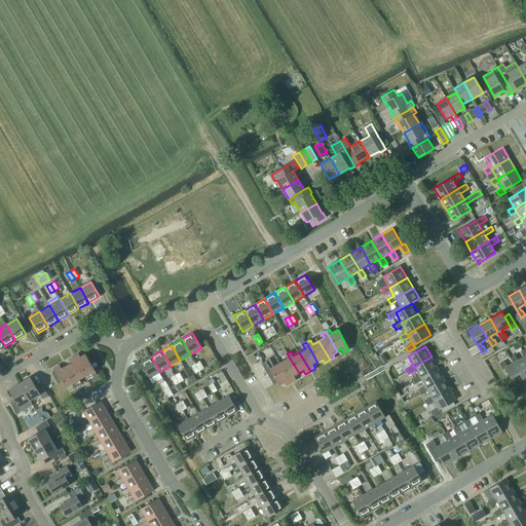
[(80,357),(78,353),(74,357),(85,376),(90,373),(92,377),(97,374),(85,354),(80,357)]
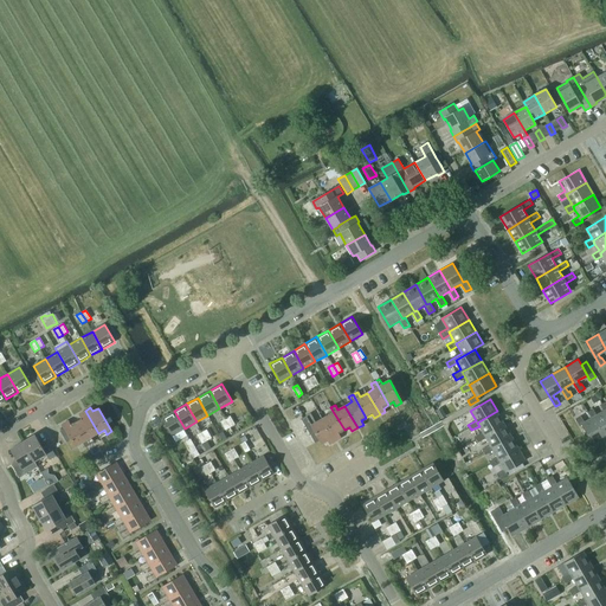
[(329,414),(323,418),(336,440),(341,438),(339,433),(345,430),(330,407),(327,410),(329,414)]
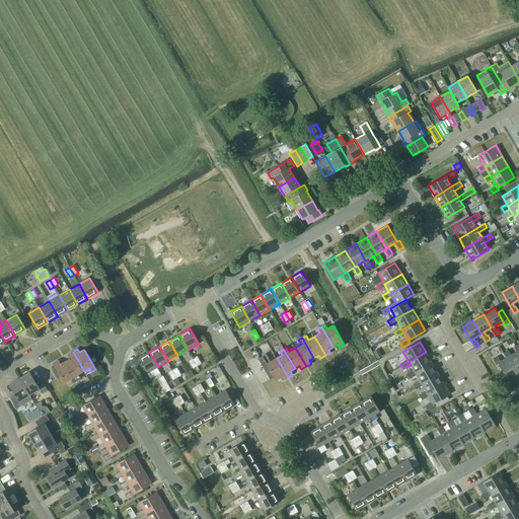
[(503,353),(507,359),(508,358),(518,375),(518,374),(518,352),(517,353),(511,356),(508,351),(503,353)]
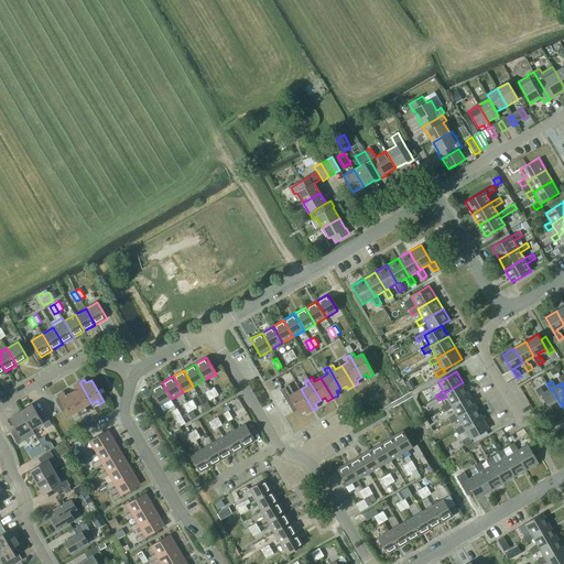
[(74,386),(75,389),(71,392),(83,413),(87,411),(85,407),(91,403),(79,382),(74,386)]
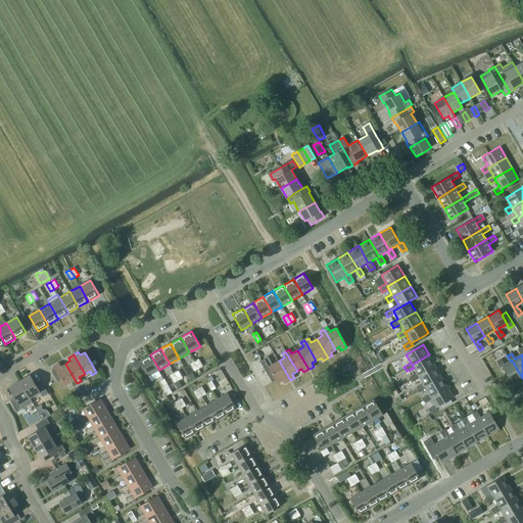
[(159,370),(150,354),(140,361),(148,376),(159,370)]
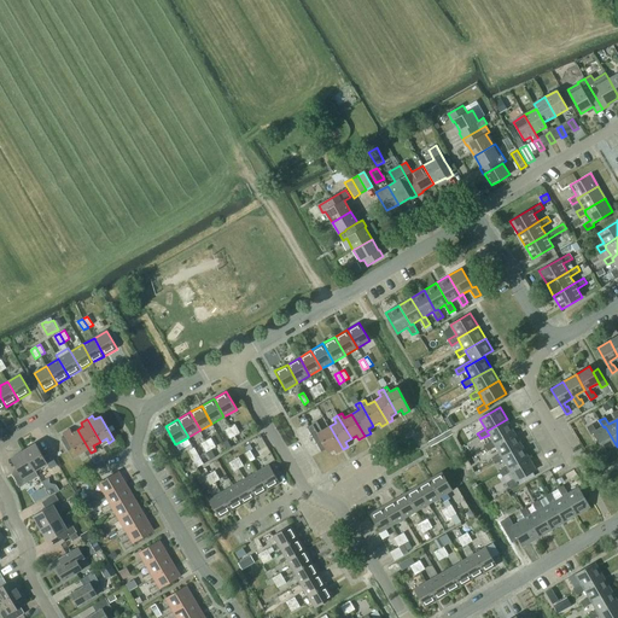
[(514,431),(507,419),(487,431),(489,435),(493,441),(484,445),(488,450),(495,447),(494,443),(514,431)]
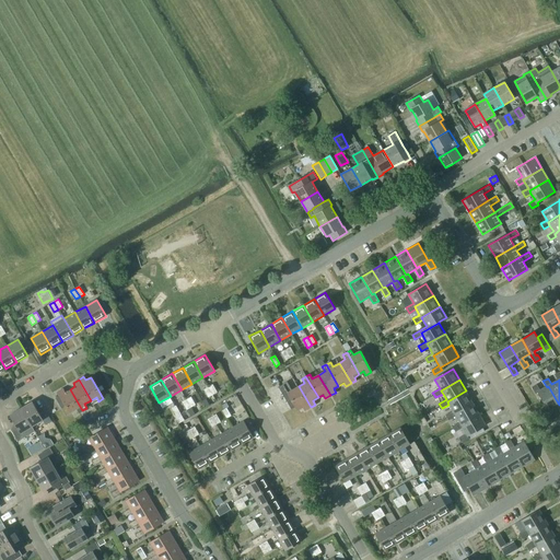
[(311,407),(299,386),(292,391),(287,382),(282,384),(278,387),(291,409),(295,407),(298,410),(302,407),(304,410),(311,407)]
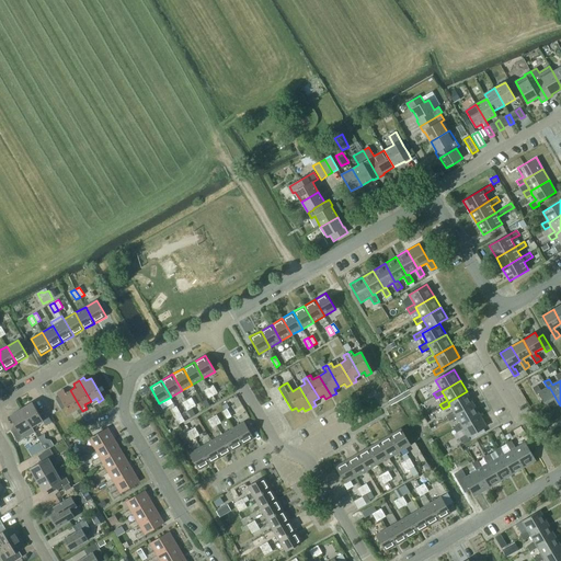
[(213,385),(208,388),(213,396),(217,393),(213,385)]
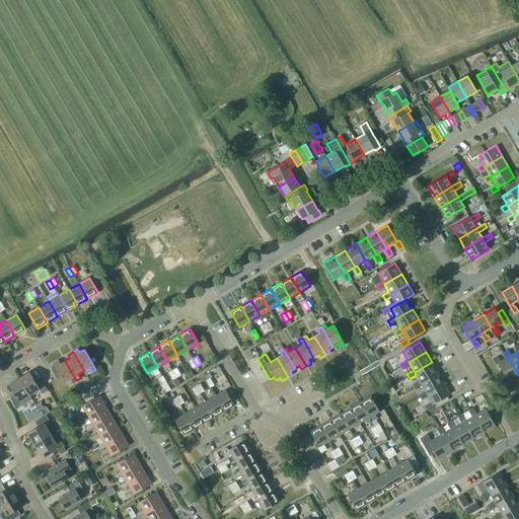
[(508,381),(517,376),(518,375),(508,358),(507,359),(501,362),(498,356),(493,359),(496,364),(498,364),(508,381)]
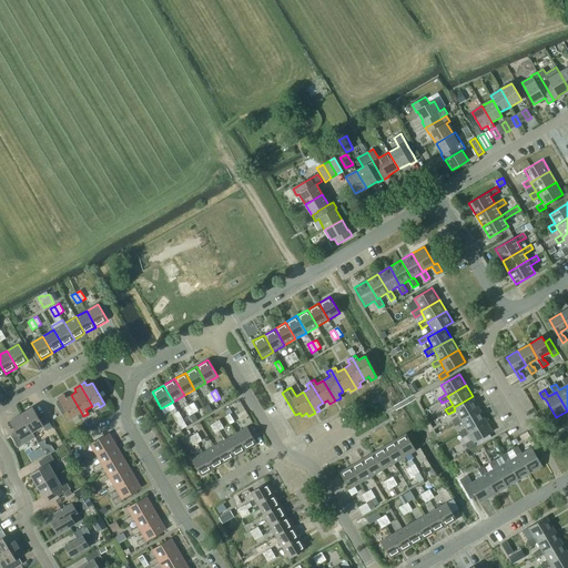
[(215,401),(211,393),(206,395),(211,403),(215,401)]
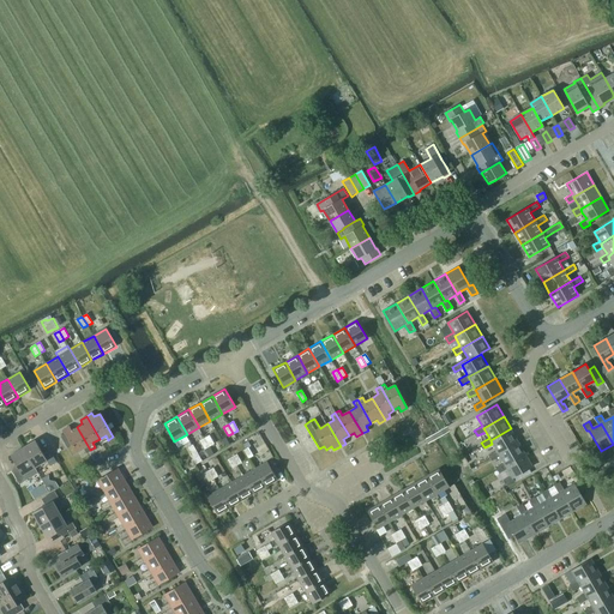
[(83,449),(86,453),(90,450),(77,427),(72,429),(70,426),(65,428),(67,433),(61,437),(67,447),(72,445),(77,452),(83,449)]
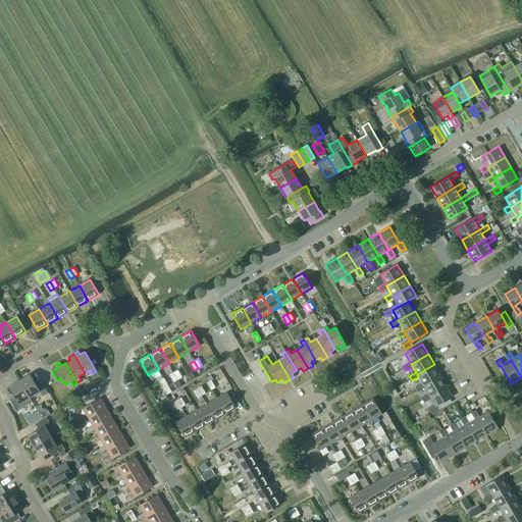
[(440,375),(434,364),(417,374),(418,377),(419,376),(422,382),(415,386),(418,392),(425,387),(424,385),(440,375)]
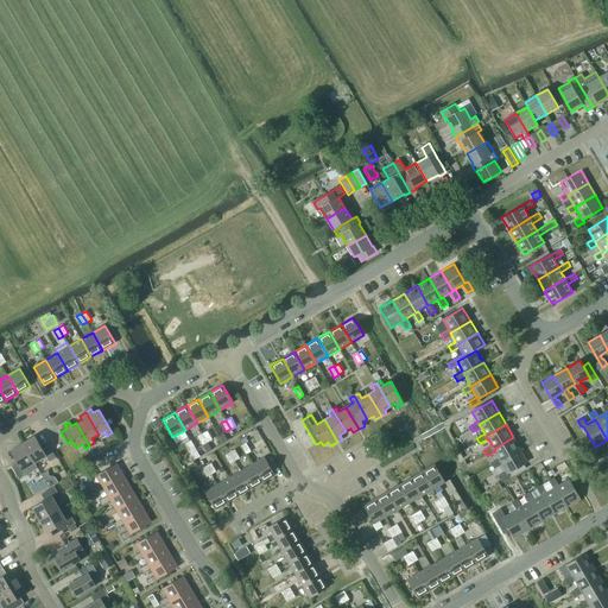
[(207,431),(202,434),(208,442),(213,439),(207,431)]
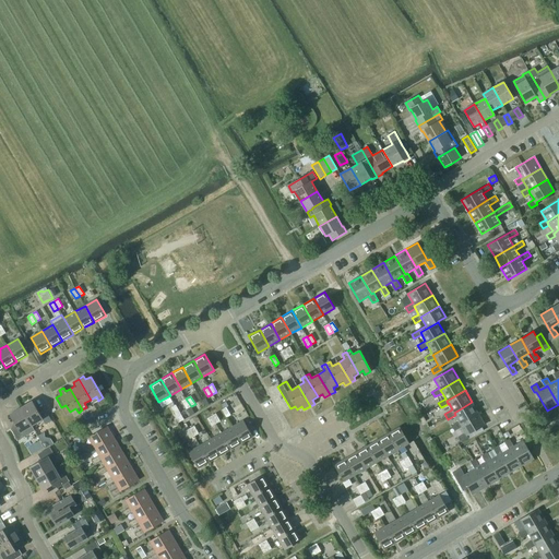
[(191,406),(186,399),(181,401),(187,409),(191,406)]
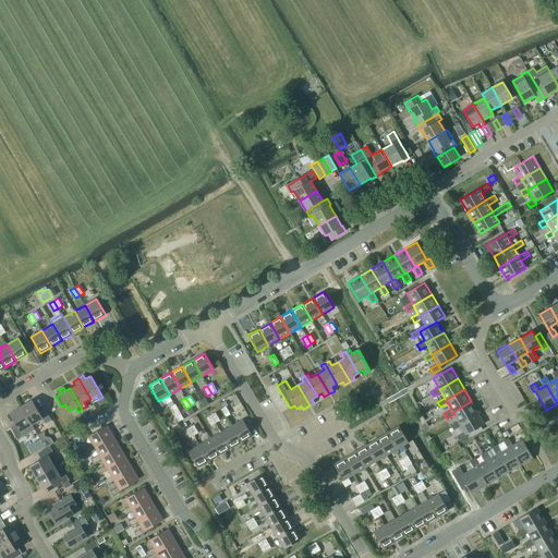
[(32,400),(21,407),(32,425),(43,419),(45,423),(51,420),(45,408),(38,412),(32,400)]
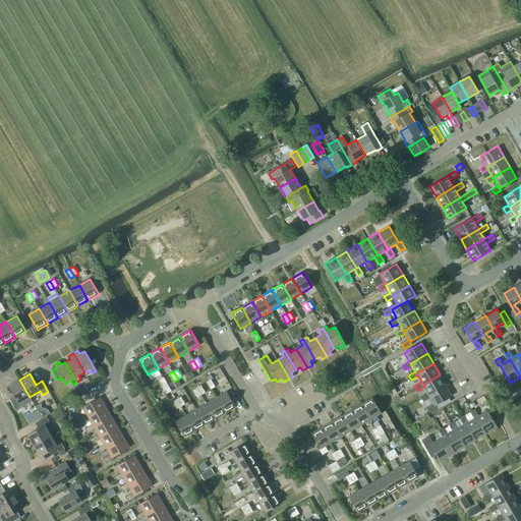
[(446,386),(440,374),(423,385),(424,387),(427,393),(421,397),(423,401),(430,397),(428,395),(446,386)]
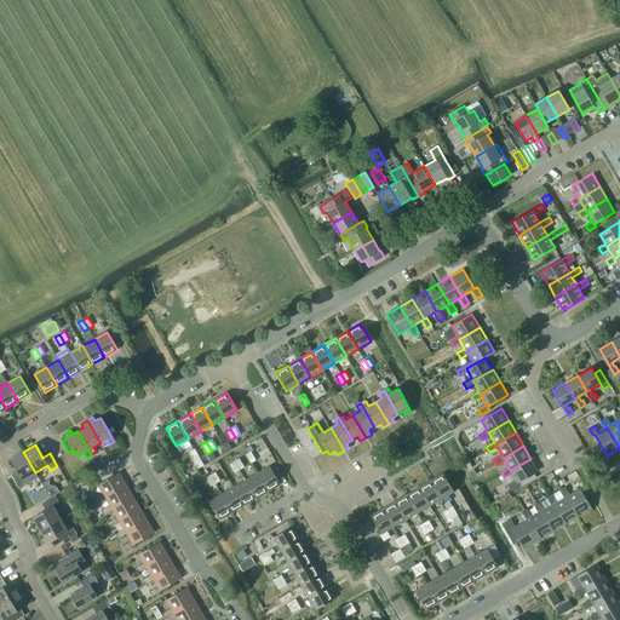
[(190,452),(195,460),(200,458),(195,449),(190,452)]
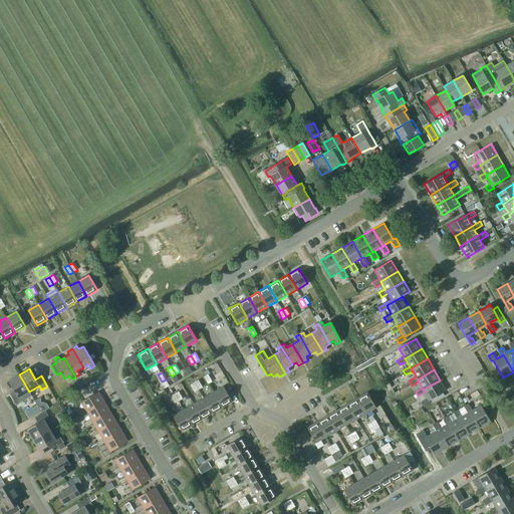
[(32,396),(29,392),(19,374),(9,380),(15,391),(10,395),(16,406),(32,396)]
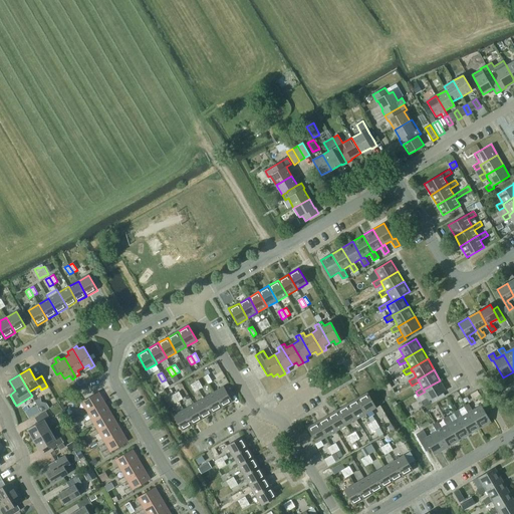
[(446,391),(440,380),(423,390),(425,392),(428,398),(422,402),(424,407),(431,403),(430,401),(446,391)]
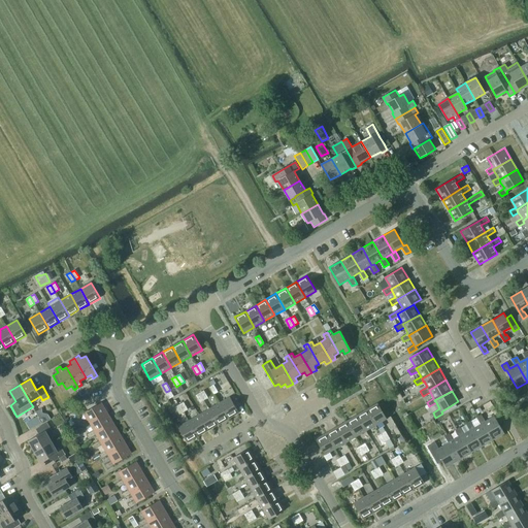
[(196,395),(200,402),(204,400),(200,393),(196,395)]
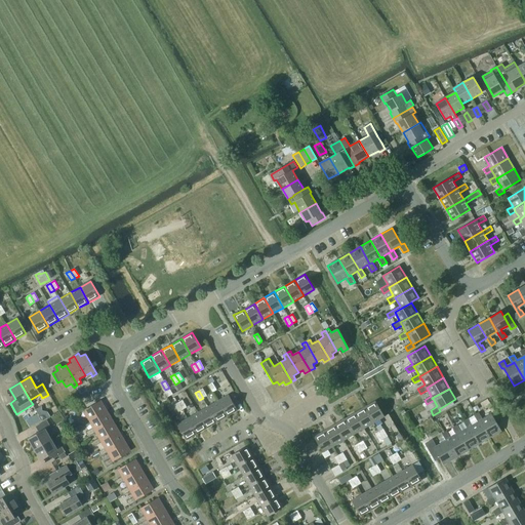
[(229,395),(217,401),(227,416),(237,410),(229,395)]
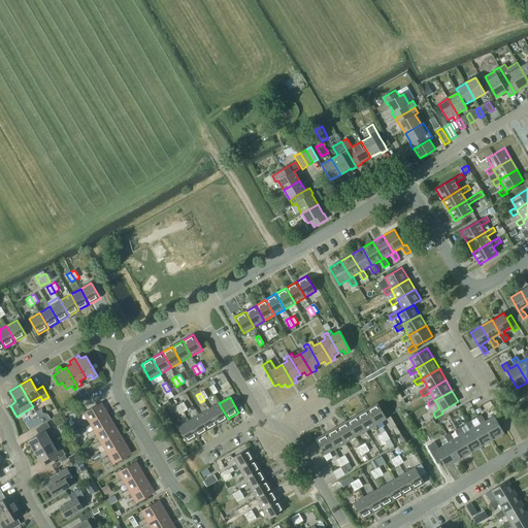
[(88,420),(80,424),(84,428),(90,424),(90,423),(107,413),(101,402),(84,413),(88,420)]
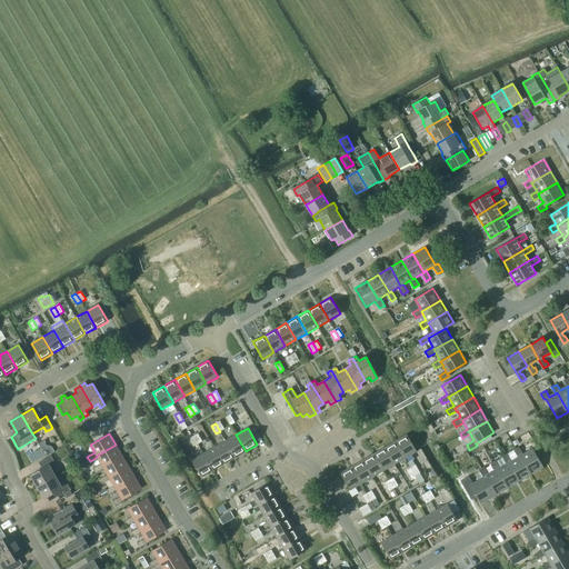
[(236,435),(226,440),(235,458),(246,451),(236,435)]
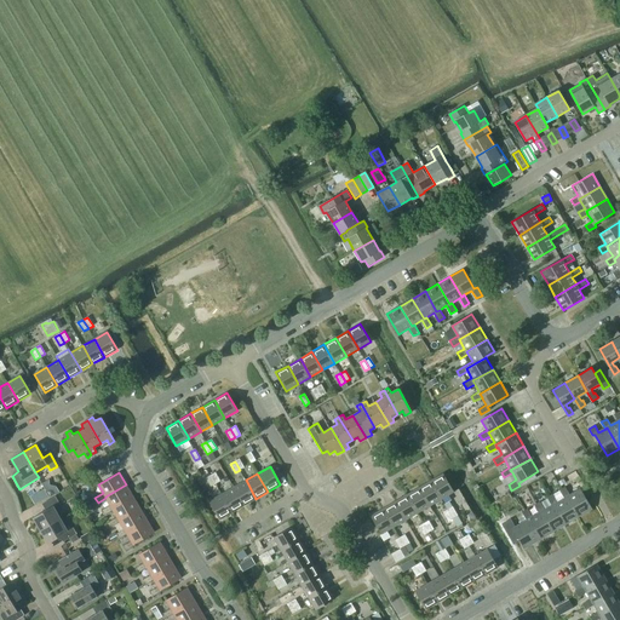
[(443,474),(431,481),(442,499),(454,492),(443,474)]
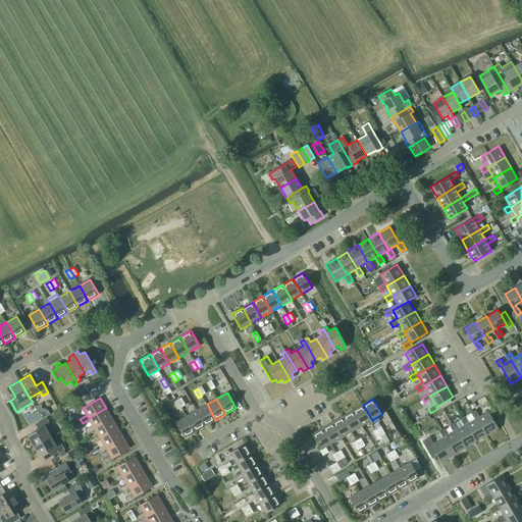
[(207,404),(197,410),(205,425),(215,420),(207,404)]
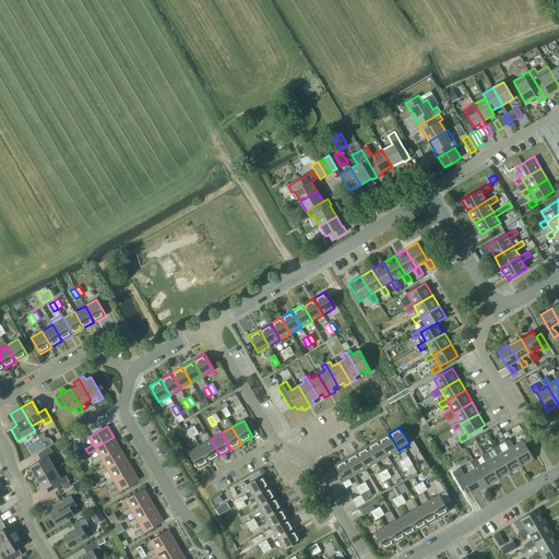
[(389,433),(378,440),(388,456),(399,450),(389,433)]
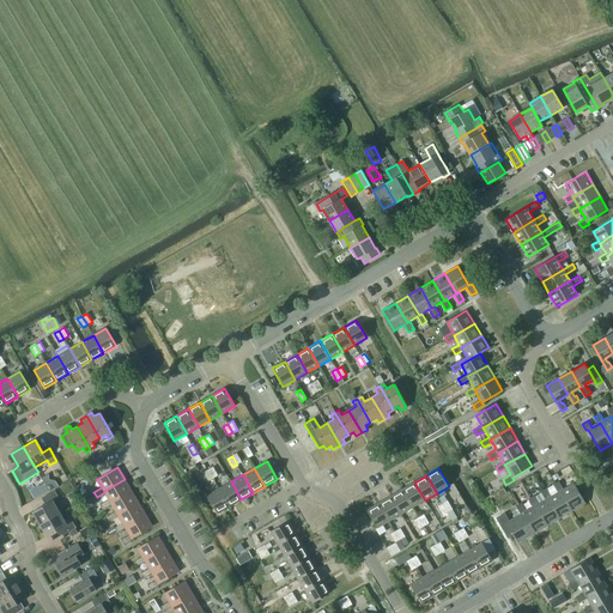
[(109,499),(101,504),(103,509),(111,504),(110,503),(132,491),(125,479),(104,491),(104,492),(109,499)]
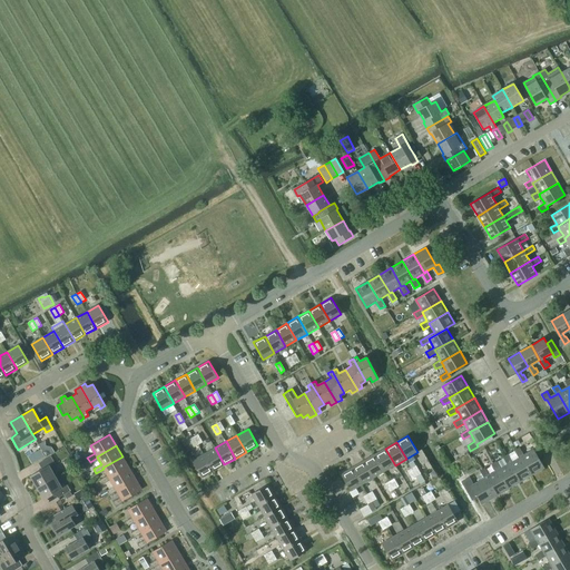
[(215,448),(204,454),(214,471),(224,464),(215,448)]
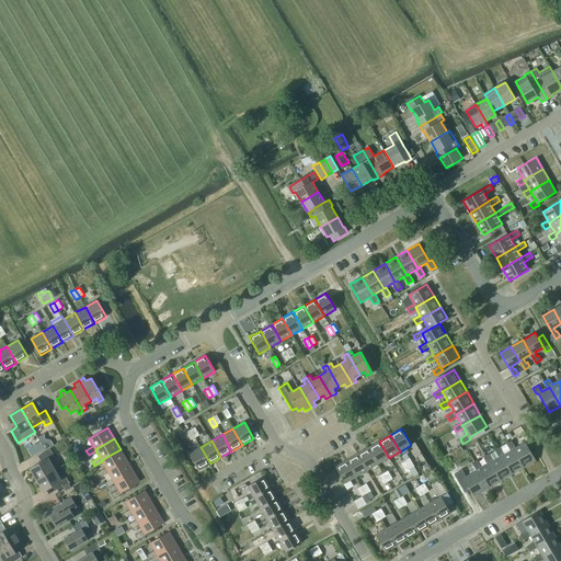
[(511,441),(508,442),(506,444),(511,450),(513,449),(524,468),(535,460),(525,443),(515,448),(511,441)]
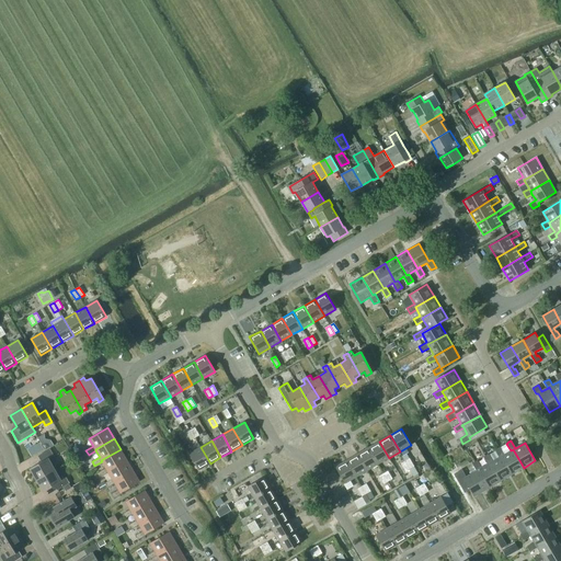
[(379,442),(368,447),(378,464),(389,458),(379,442)]
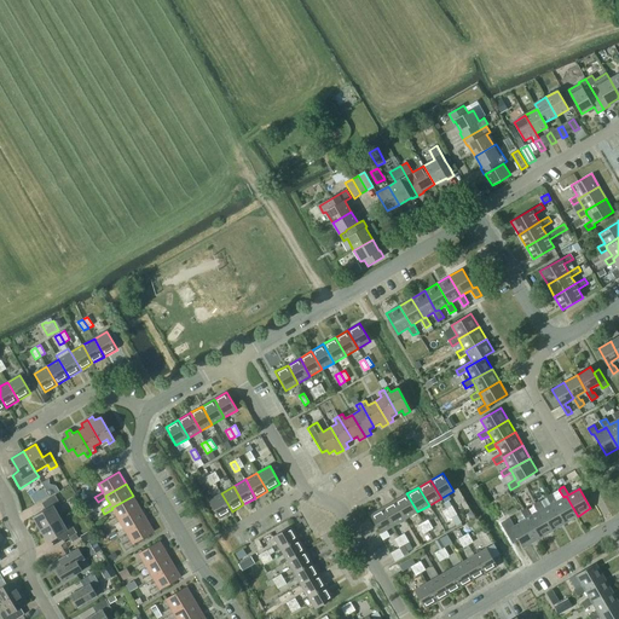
[(44,489),(38,492),(42,499),(48,496),(44,489)]
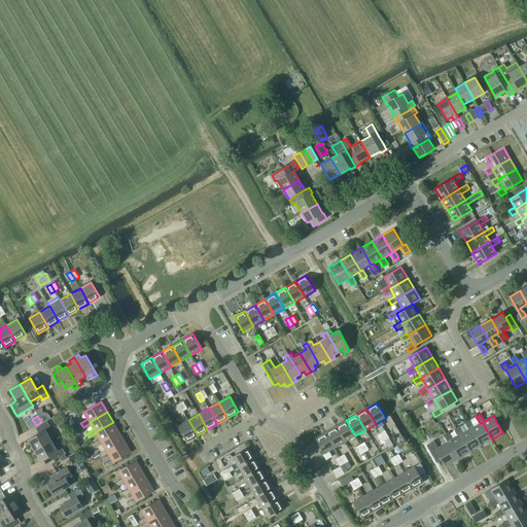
[(198,435),(188,420),(178,426),(186,442),(198,435)]
